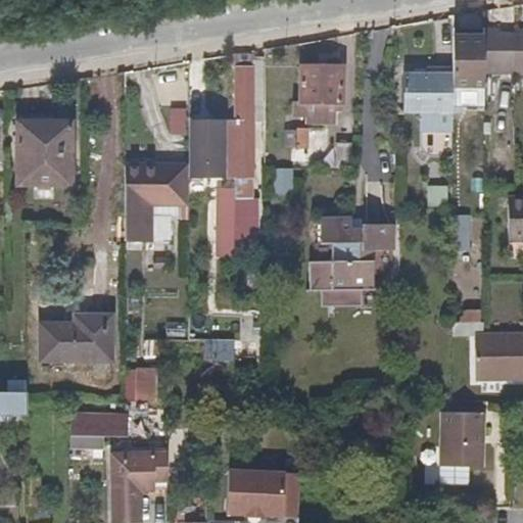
[(482,28),(449,29),(450,70),(450,80),(483,80),(483,65),(498,65),(498,68),(514,69),(514,33),(501,33),(498,31),(483,30),(482,28)]
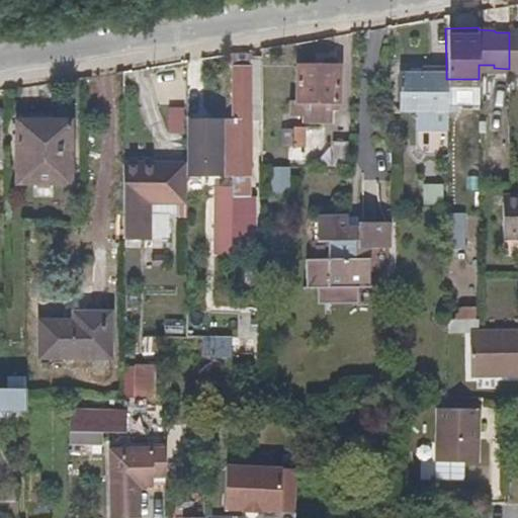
[(517,29),(509,29),(509,32),(509,69),(509,71),(517,70),(517,29)]
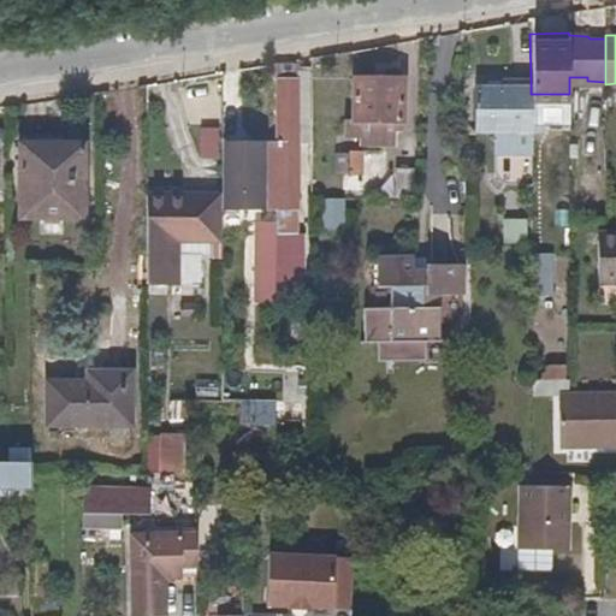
[(288,60),(274,63),(274,142),(274,144),(296,143),(308,143),(308,69),(296,67),(296,59),(288,60)]
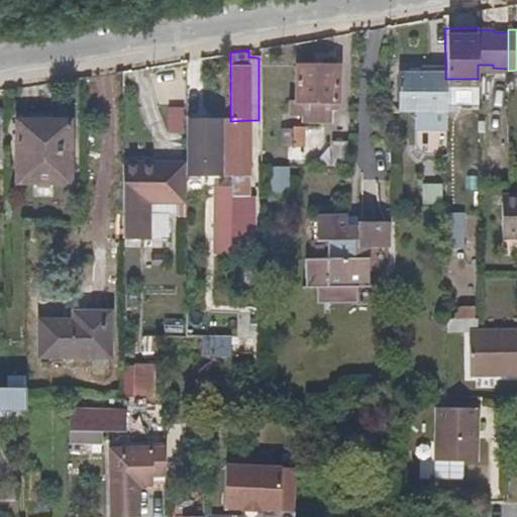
[(288,100),(287,115),(302,116),(303,122),(331,122),(331,109),(337,109),(339,66),(297,66),(296,100),(288,100)]
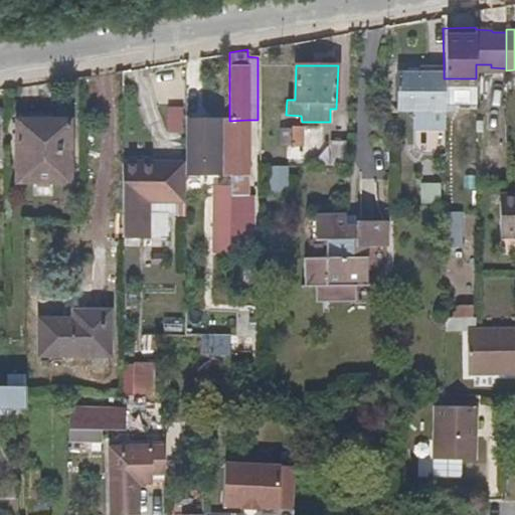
[(396,70),(397,105),(413,104),(414,139),(415,142),(417,145),(419,147),(422,148),(425,149),(445,149),(444,78),(444,69),(396,70)]
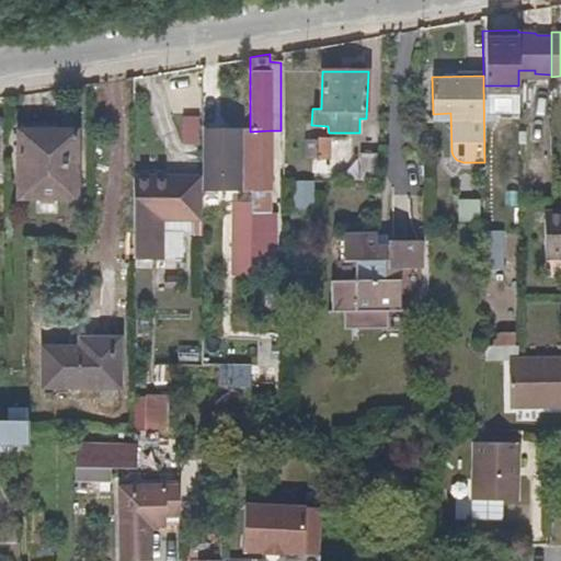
[(77,197),(77,129),(20,128),(19,196),(77,197)]
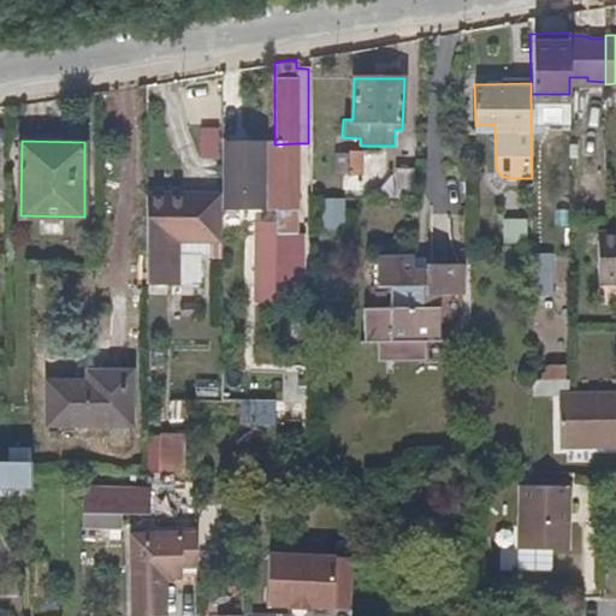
[(274,142),(221,141),(221,195),(221,207),(276,208),(276,223),(276,230),(295,229),(296,229),(296,143),(274,144),(274,142)]
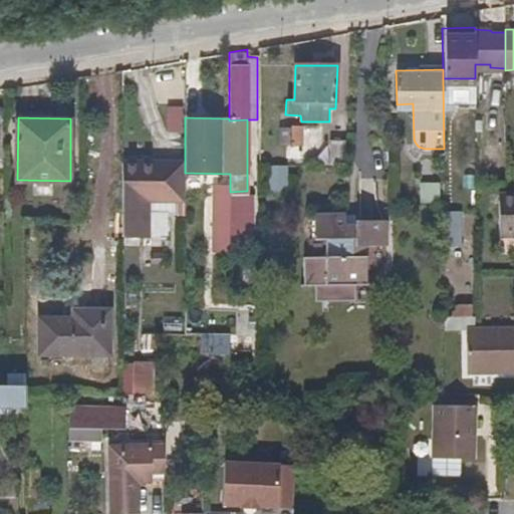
[(303,126),(282,124),(281,143),(302,144),(303,126)]
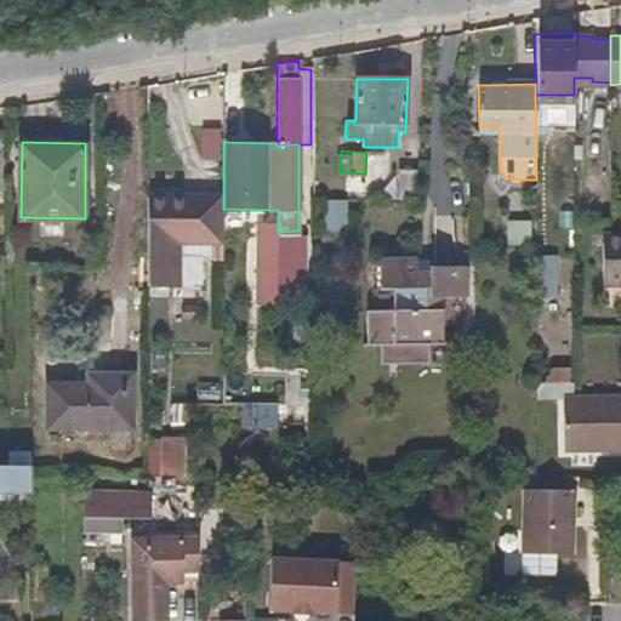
[(398,169),(398,198),(419,198),(417,167),(398,169)]
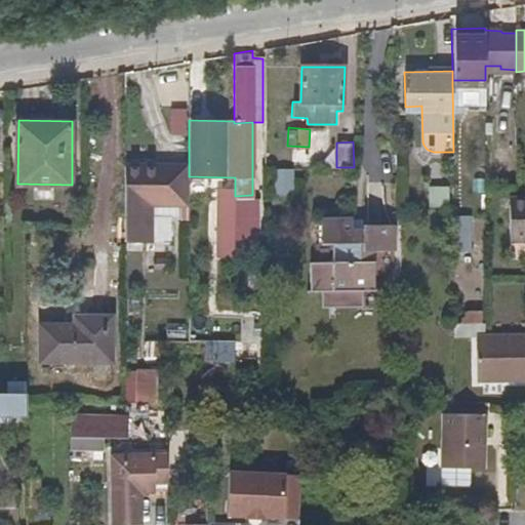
[(289,147),(274,146),(274,157),(289,157),(289,147)]
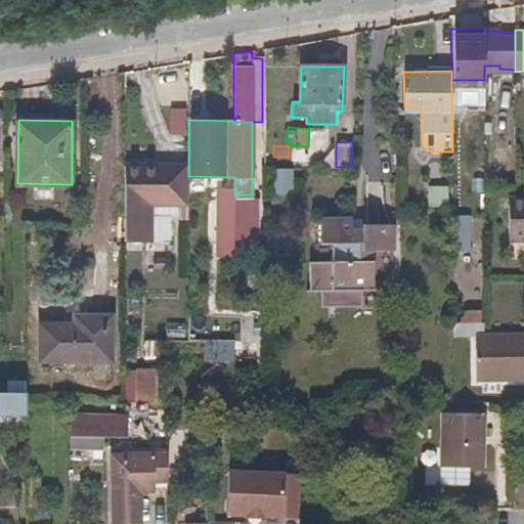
[(165,164),(126,164),(126,233),(126,237),(149,237),(149,203),(165,203),(165,166),(165,164)]
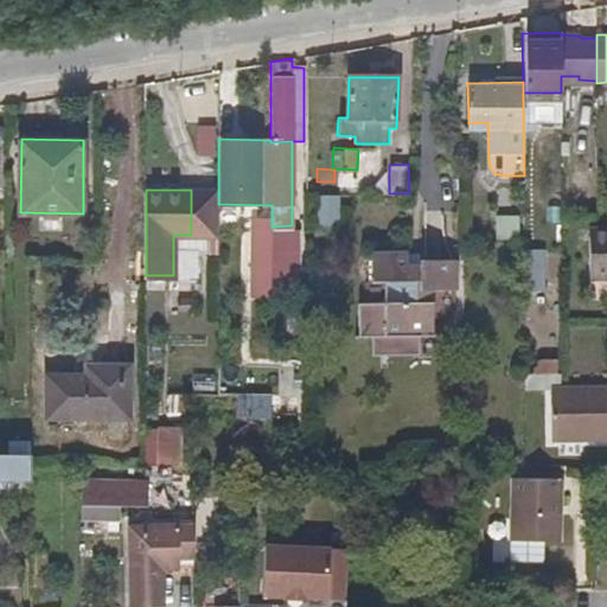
[(191,192),(191,235),(218,235),(218,211),(218,204),(218,192),(191,192)]
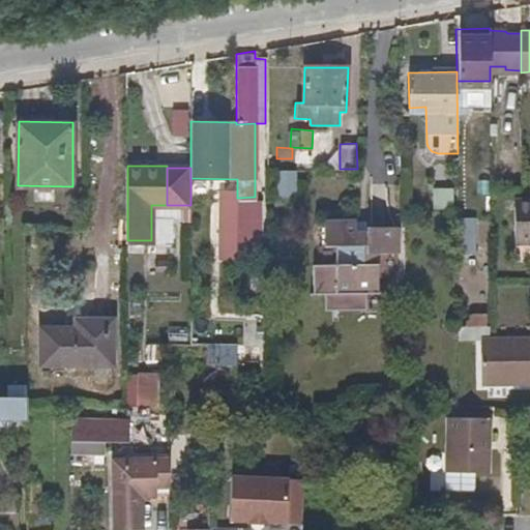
[(294,197),(295,170),(276,169),(275,196),(294,197)]
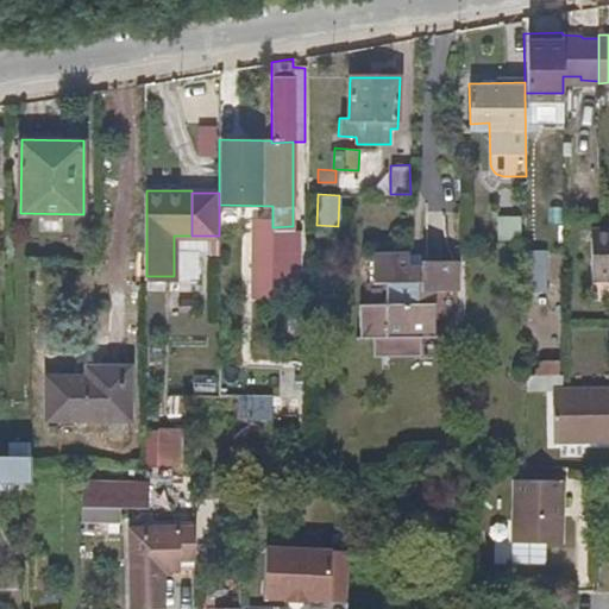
[(494,214),(495,239),(519,238),(519,214),(494,214)]
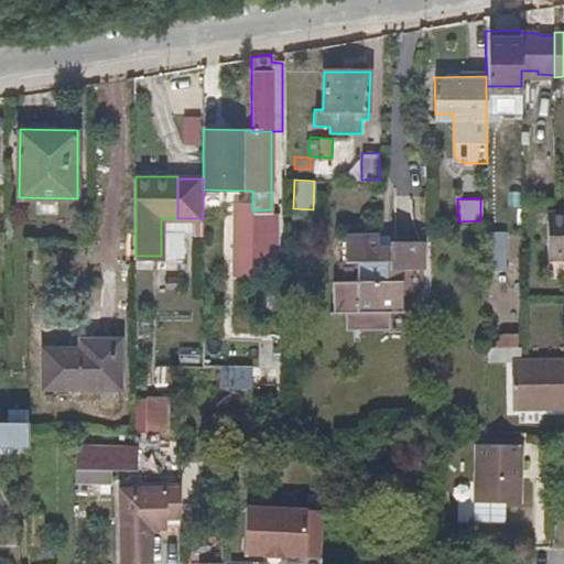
[(563,210),(563,202),(550,203),(550,212),(563,210)]
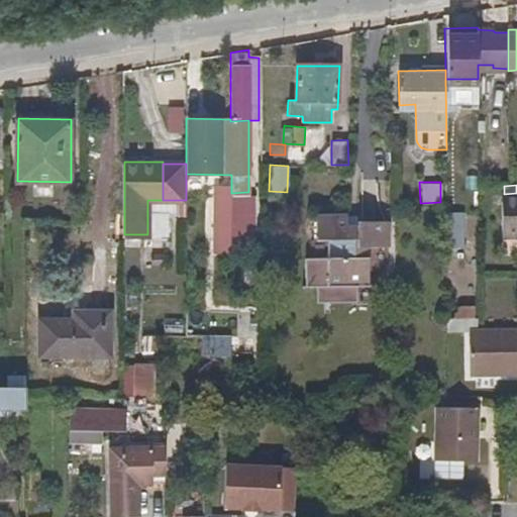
[(231,193),(231,187),(213,187),(213,252),(230,253),(231,193)]
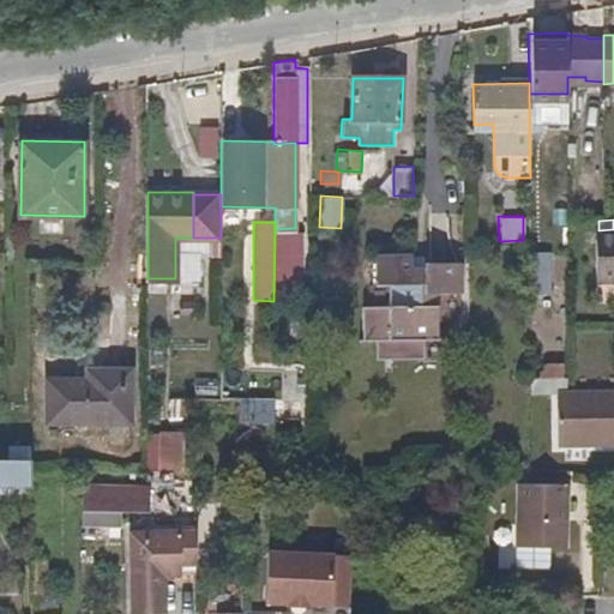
[(294,228),(275,229),(274,301),(275,344),(302,345),(302,238),(295,238),(294,228)]
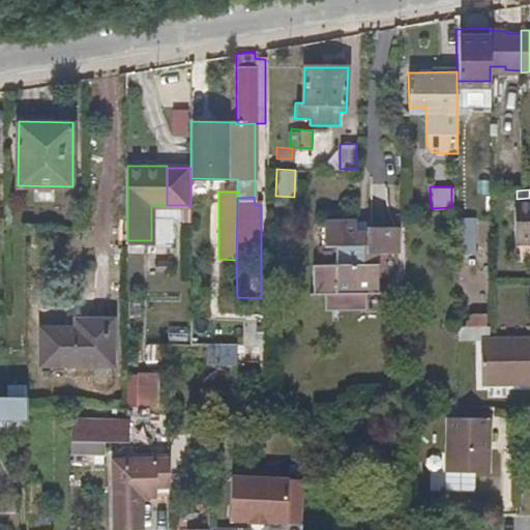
[(529,233),(529,198),(517,199),(516,234),(529,233)]
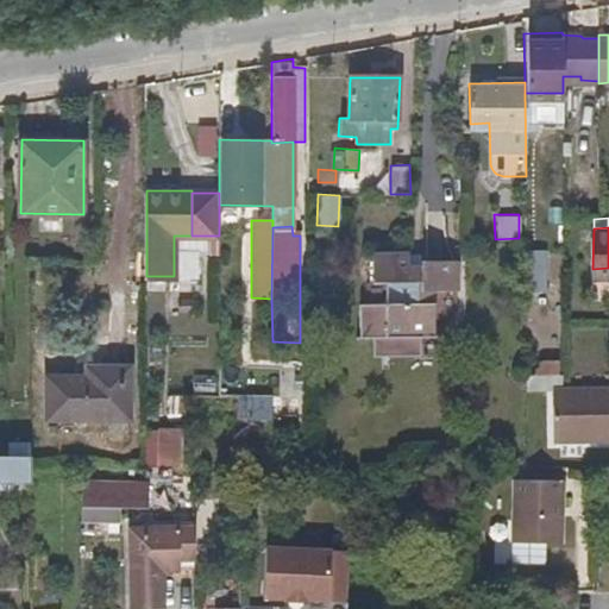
[(382,334),(382,350),(422,347),(422,326),(439,325),(440,300),(435,297),(435,287),(459,286),(459,256),(424,257),(424,263),(410,263),(410,249),(376,249),(376,278),(393,278),(393,300),(364,301),(365,336),(382,334)]
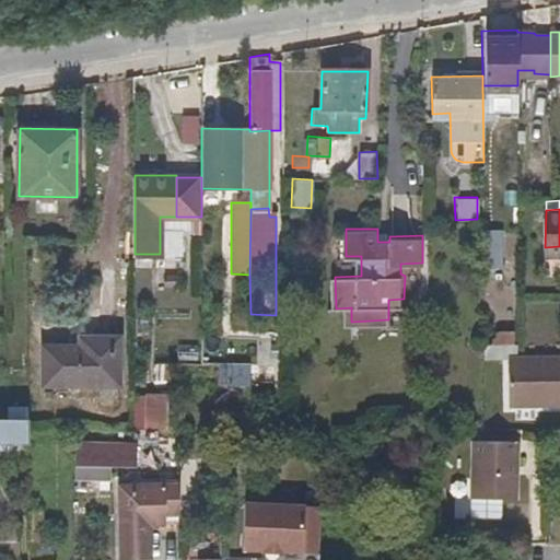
[(487,269),(505,268),(503,229),(485,230),(487,269)]
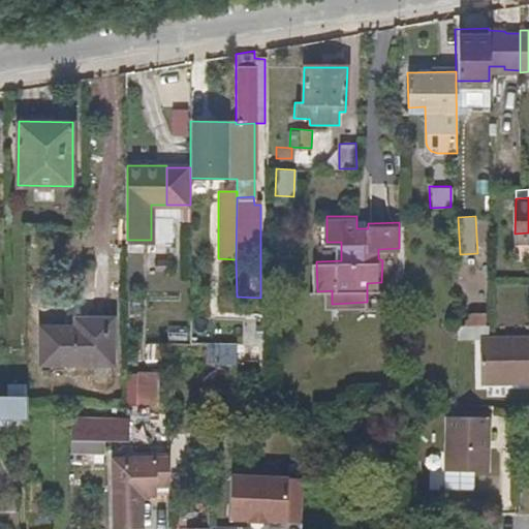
[(237,316),(190,315),(190,342),(207,343),(237,343),(237,316)]
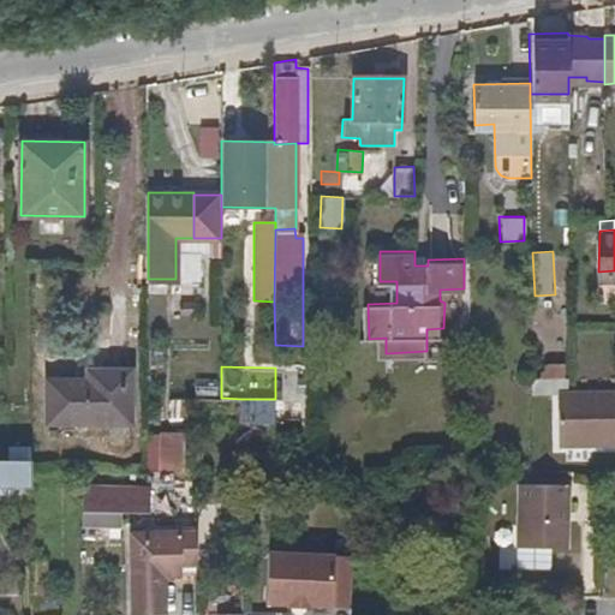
[(308,369),(275,368),(275,399),(308,400),(308,369)]
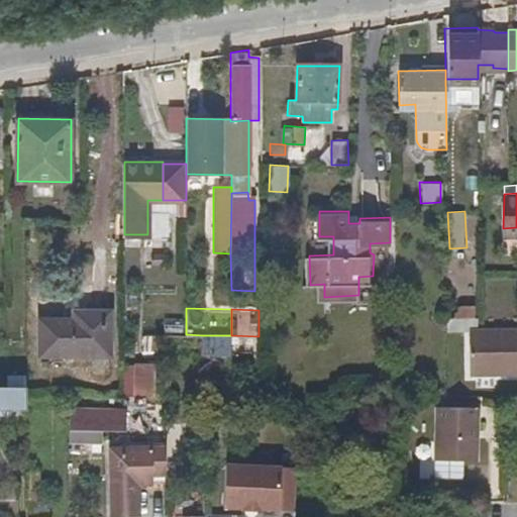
[(90,319),(40,318),(40,353),(111,355),(111,311),(90,311),(90,319)]
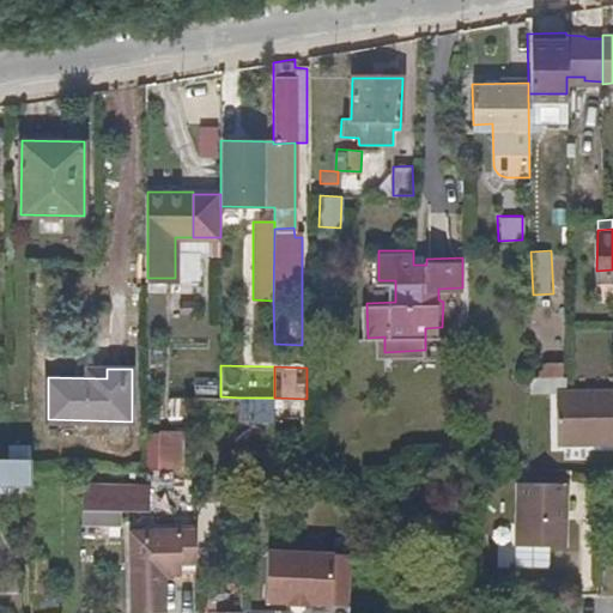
[(612,382),(559,384),(559,434),(612,432),(612,382)]
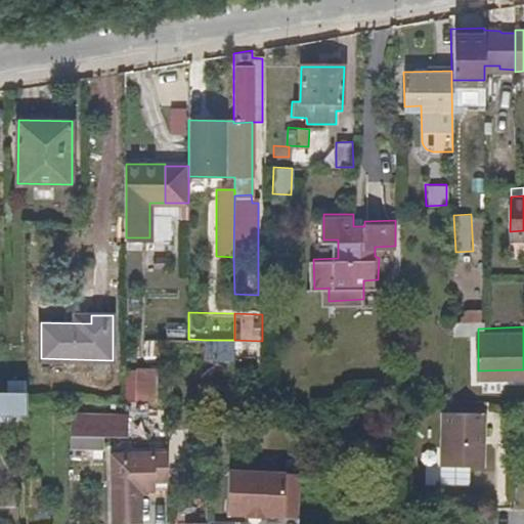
[(0,390),(9,391),(8,357),(0,358),(0,390)]
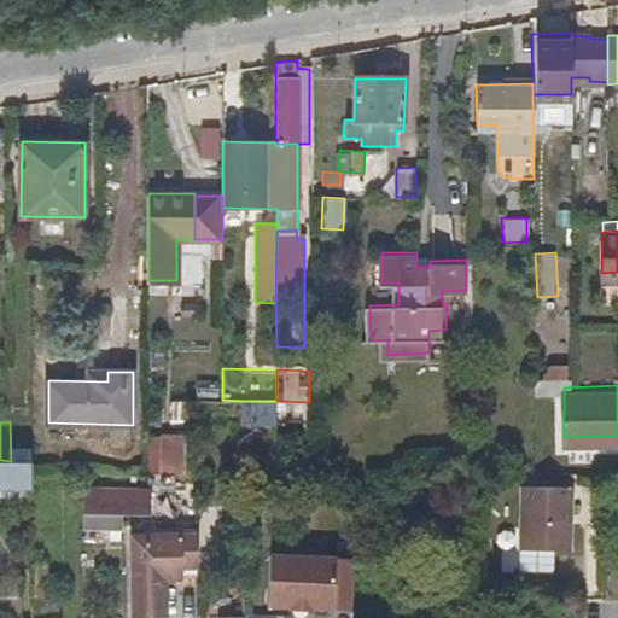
[(146,473),(180,474),(181,435),(147,433),(146,473)]
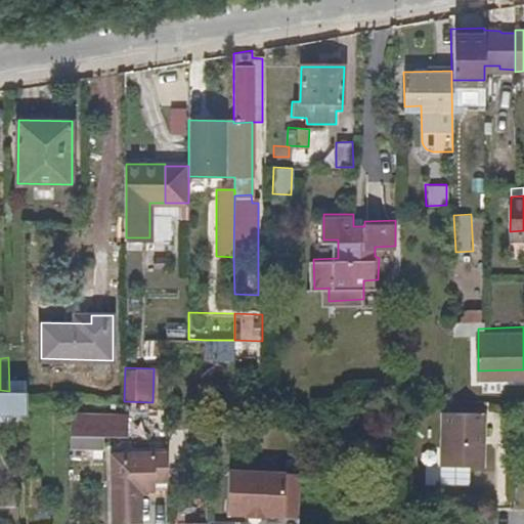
[(28,391),(27,391),(9,391),(0,390),(0,411),(2,412),(2,419),(13,419),(13,411),(28,412),(28,407),(28,398),(28,391)]
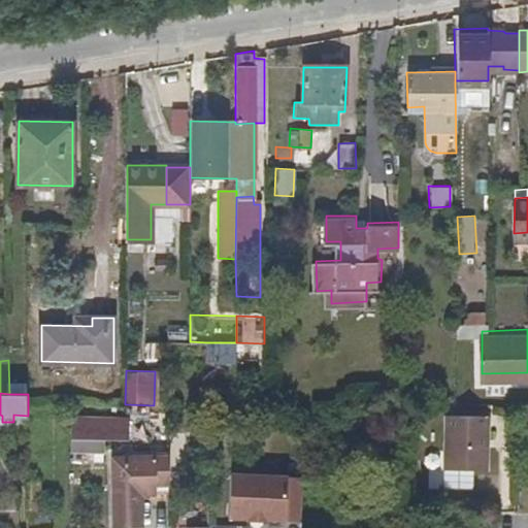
[(461,413),(458,481),(471,481),(471,464),(485,464),(485,408),(461,409),(461,413)]
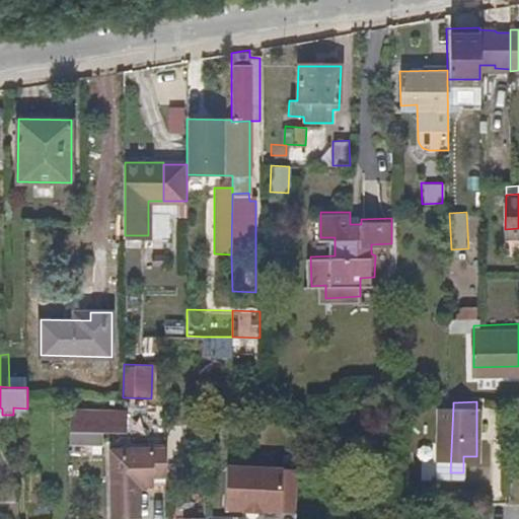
[(435,472),(450,472),(453,405),(453,402),(434,402),(435,472)]
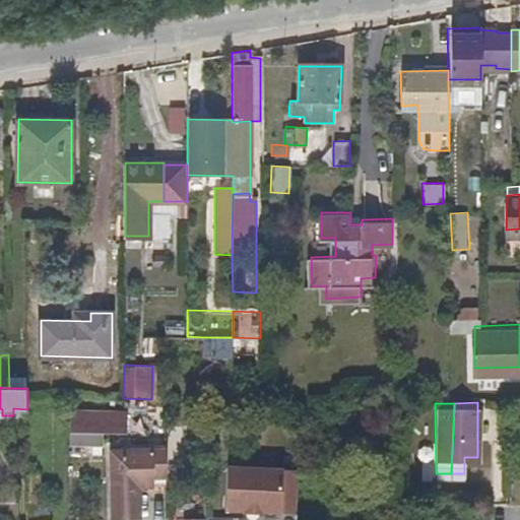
[(125,430),(125,413),(82,413),(82,430),(125,430)]
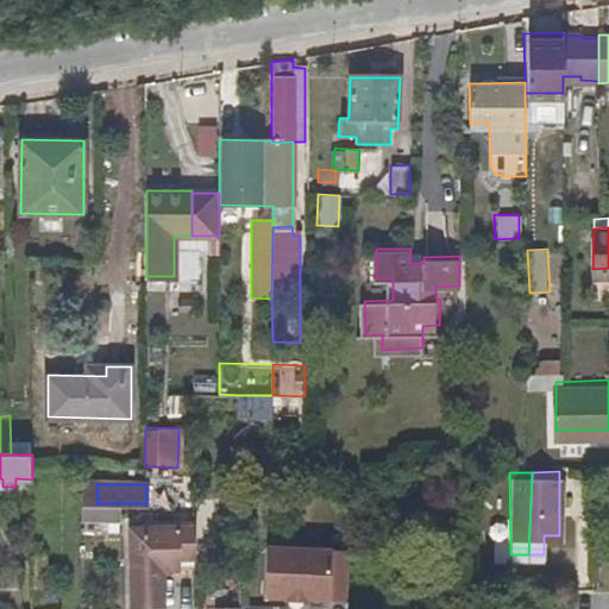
[(195,563),(195,527),(132,528),(132,607),(167,607),(167,576),(165,570),(180,570),(180,572),(195,572),(195,563)]
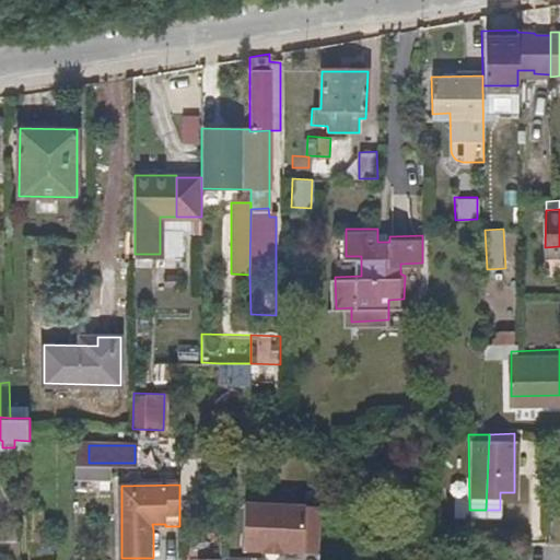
[(317,552),(319,505),(245,502),(243,548),(263,549),(263,551),(282,552),(282,550),(317,552)]
